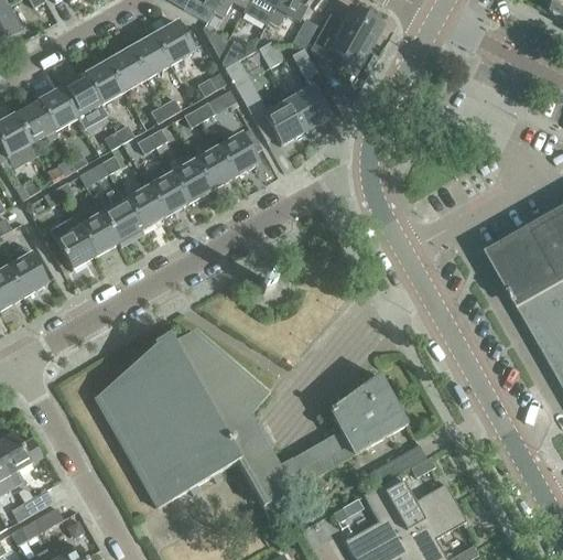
[(208,21),(214,11),(215,9),(203,2),(198,0),(187,0),(183,8),(208,21)]
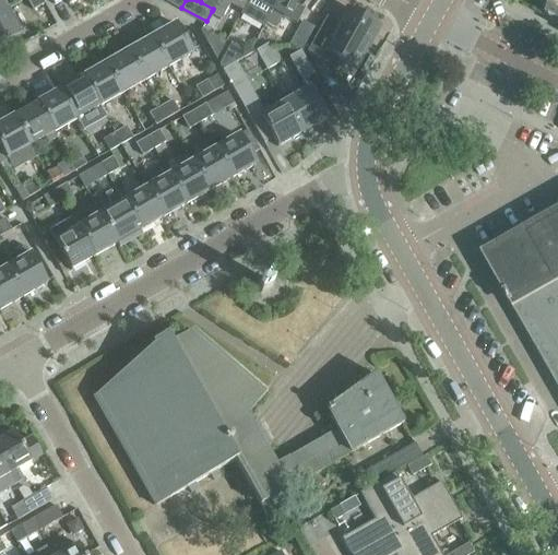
[(202,0),(201,2),(213,9),(217,0),(202,0)]
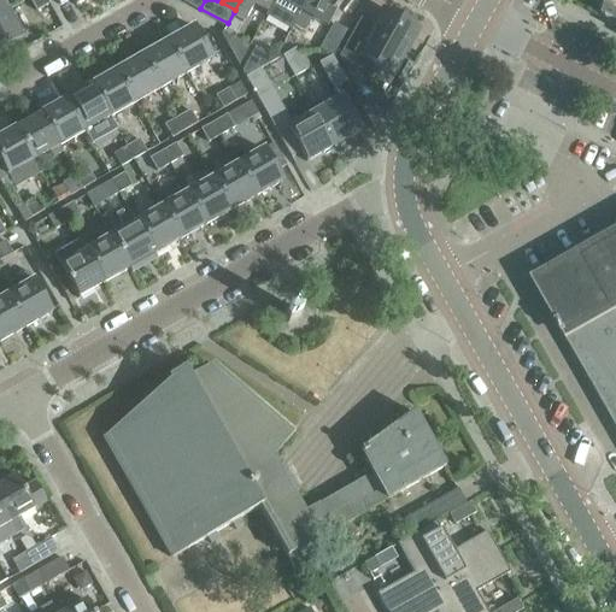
[(240,0),(235,10),(234,12),(245,18),(254,0),(257,0),(269,7),(273,0),(240,0)]
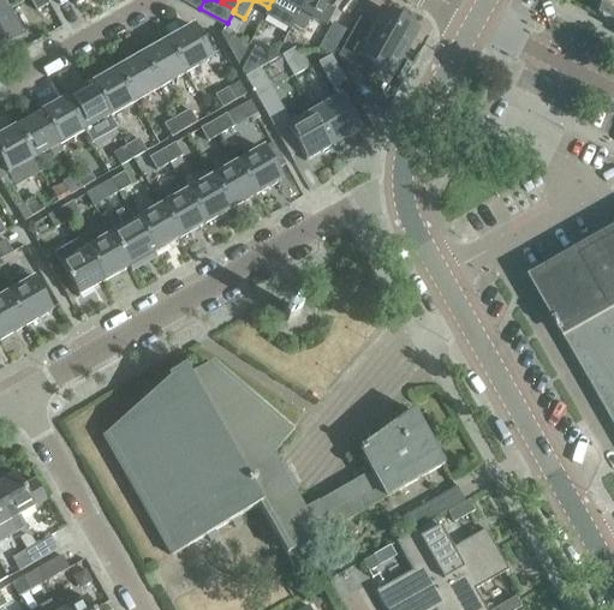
[(272,0),(268,7),(266,11),(291,25),(300,9),(305,0),(272,0)]
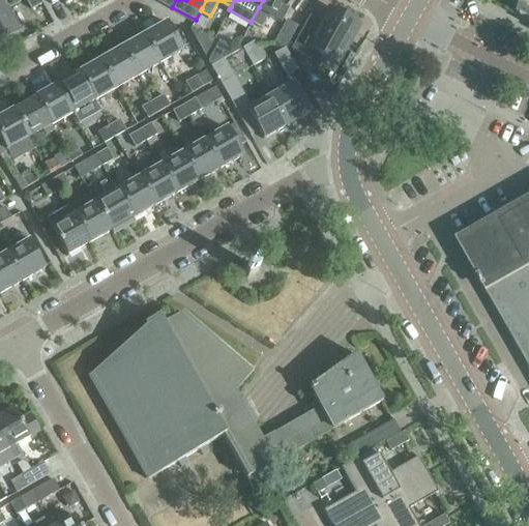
[(268,12),(281,20),(292,0),(263,0),(259,7),(251,22),(253,19),(261,24),(268,12)]
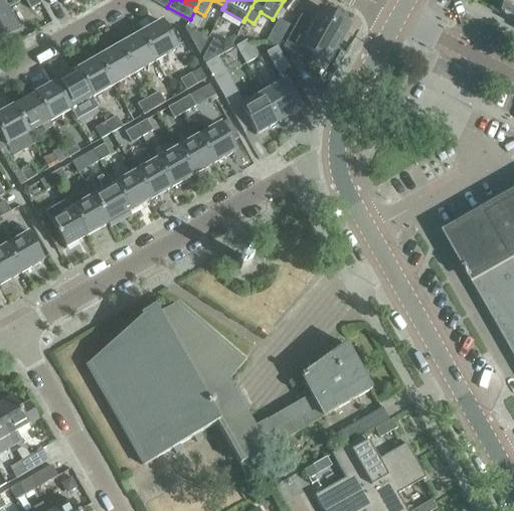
[(507,0),(503,10),(513,15),(513,0),(507,0)]
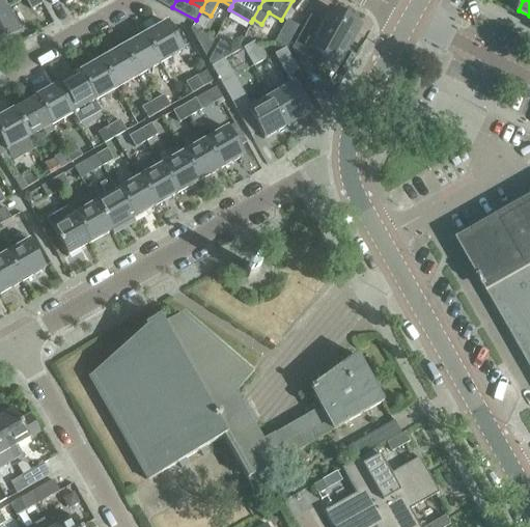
[(337,61),(359,22),(331,5),(316,30),(304,23),(291,46),(313,58),(318,51),(337,61)]
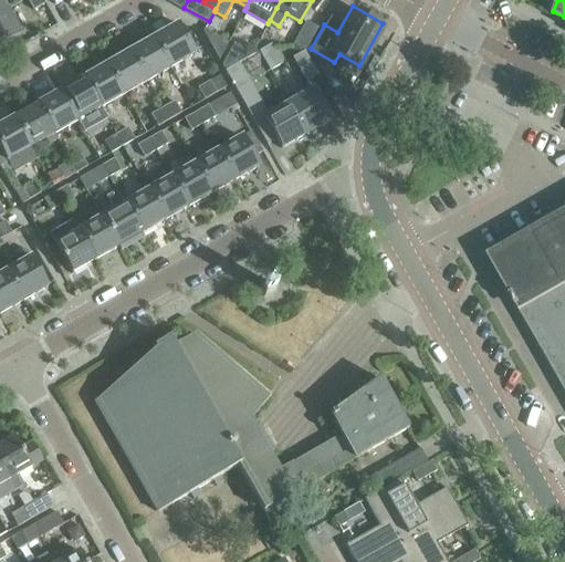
[(20,29),(19,29),(7,7),(0,10),(0,40),(20,30),(20,29)]
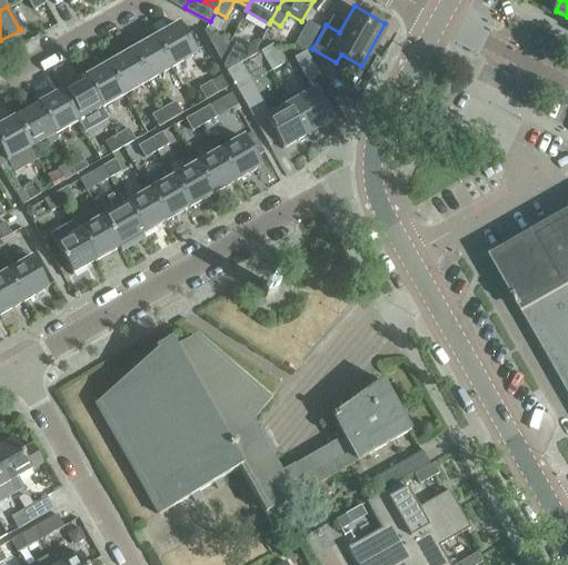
[(307,48),(320,25),(308,18),(295,41),(307,48)]
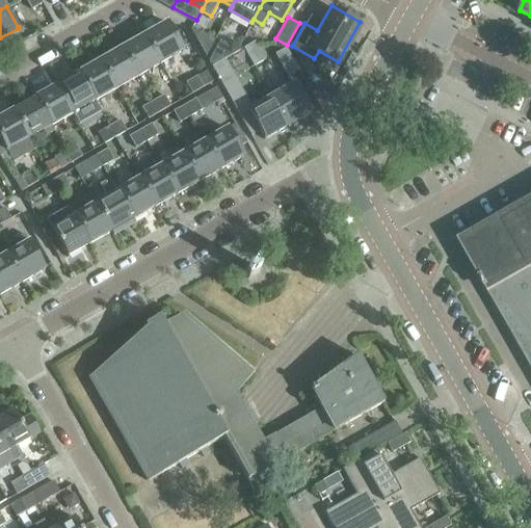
[(167,20),(145,32),(161,60),(183,48),(167,20)]
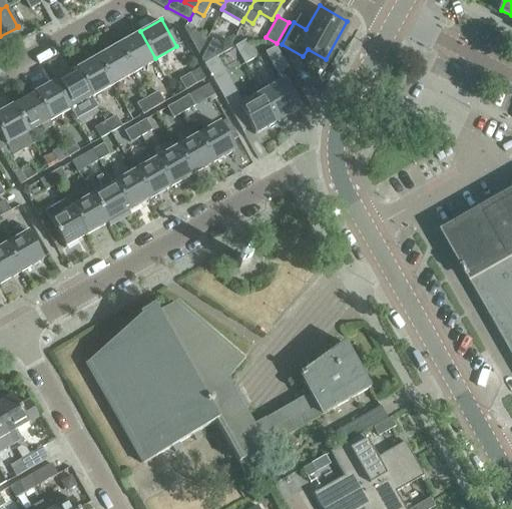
[(198,51),(206,35),(190,27),(187,33),(198,51)]
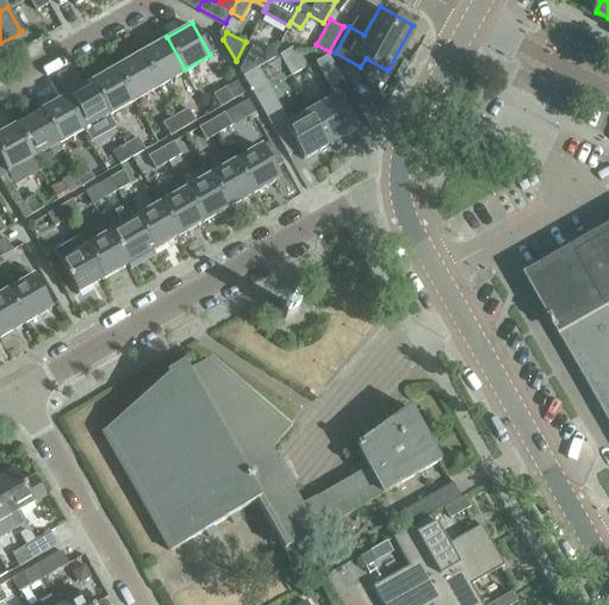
[(167,37),(141,51),(160,83),(185,69),(167,37)]
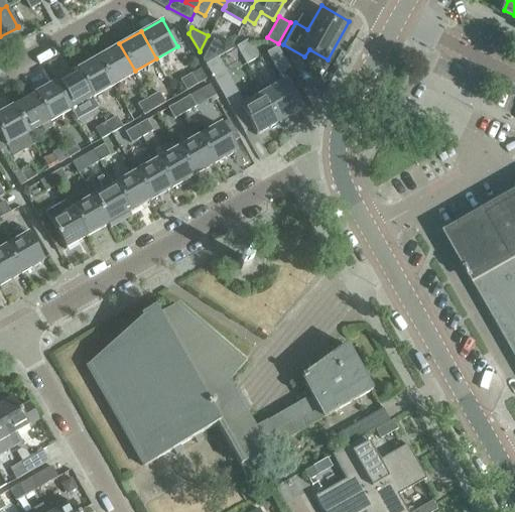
[(203,57),(205,61),(216,55),(232,46),(214,36),(203,57)]
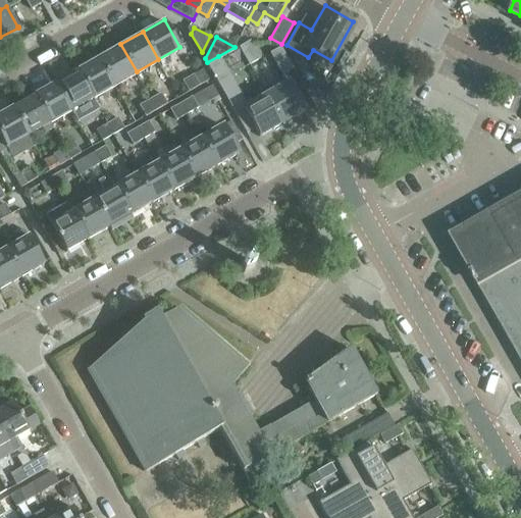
[(250,64),(261,58),(250,38),(239,45),(250,64)]
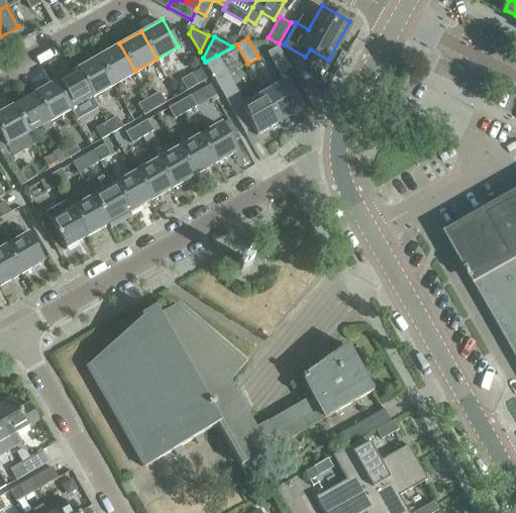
[(135,71),(119,43),(98,56),(114,83),(135,71)]
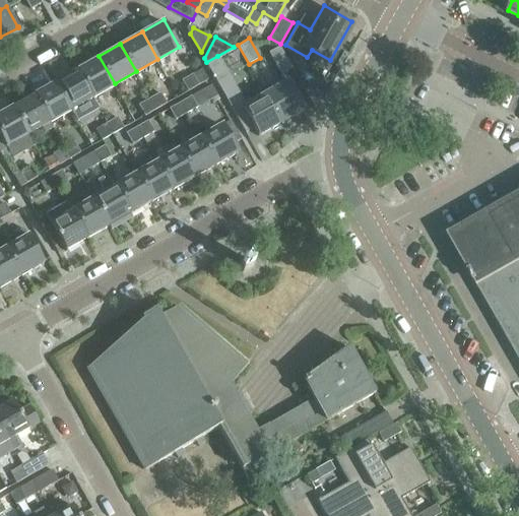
[(280,44),(269,50),(281,71),(293,65),(280,44)]
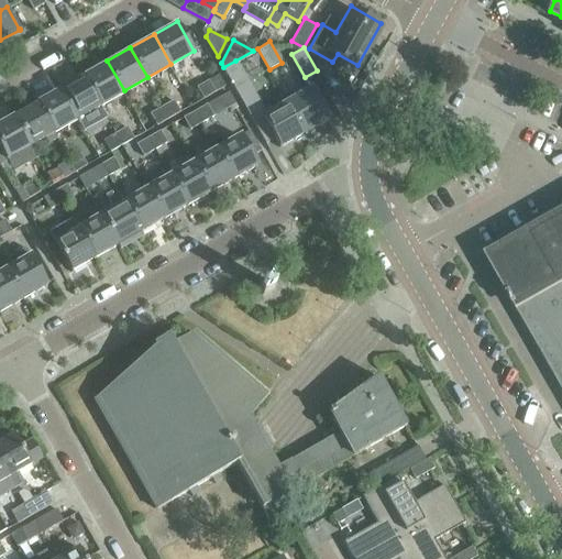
[(107,61),(84,74),(101,103),(124,90),(107,61)]
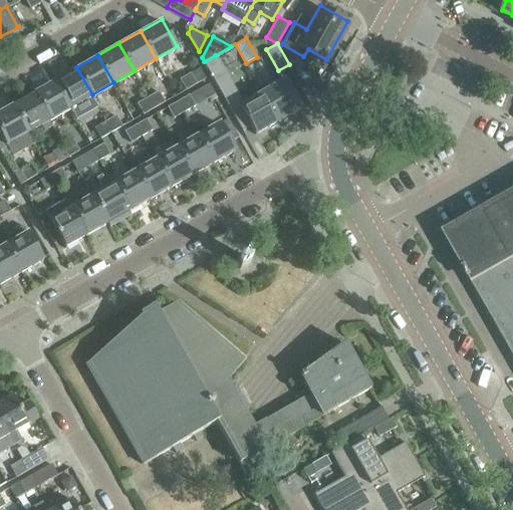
[(226,99),(237,93),(215,55),(204,61),(226,99)]
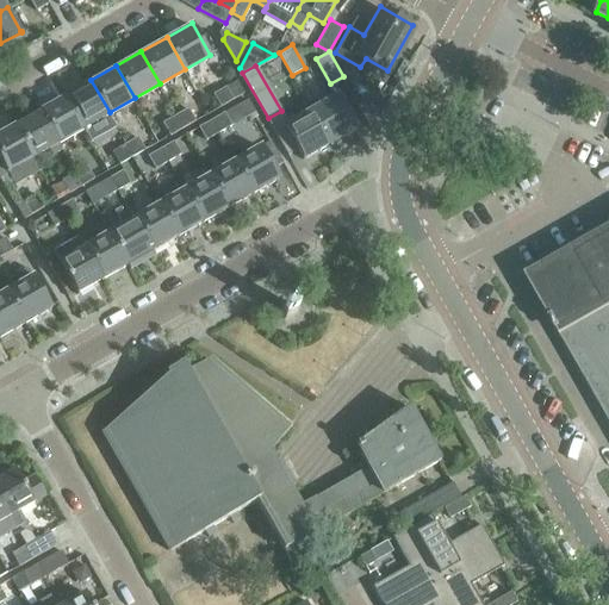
[(110,112),(91,80),(88,75),(76,82),(79,87),(66,94),(85,126),(92,139),(117,125),(110,112)]
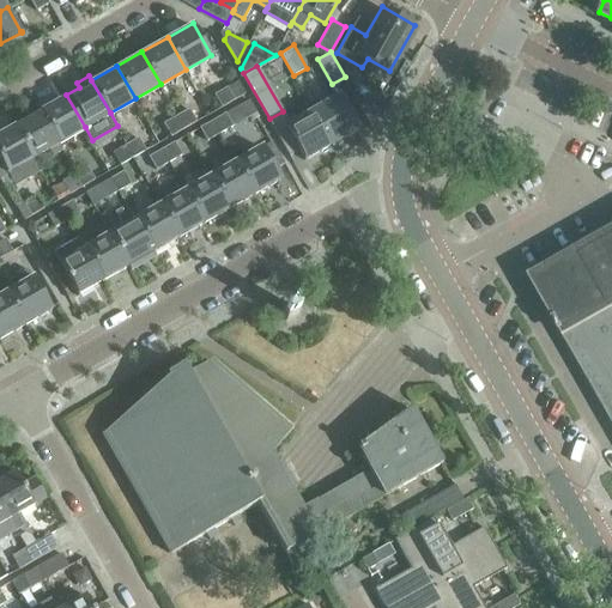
[(237,78),(214,91),(222,104),(244,91),(237,78)]
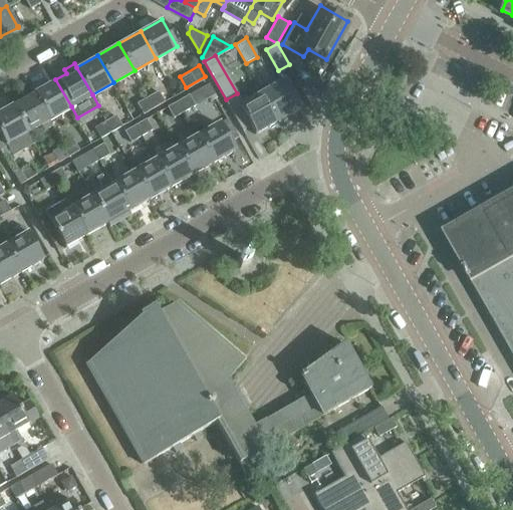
[(300,105),(284,77),(262,90),(278,118),(300,105)]
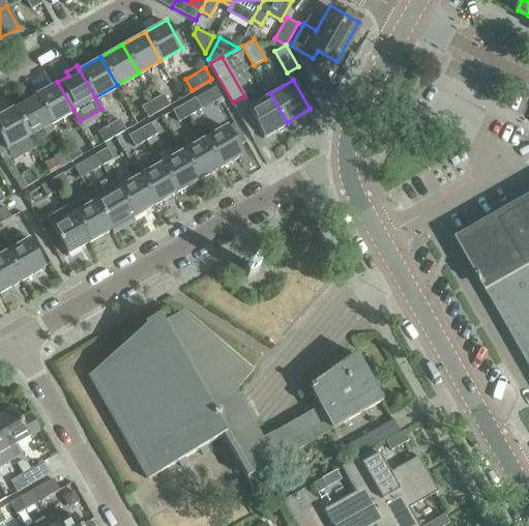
[(51,122),(74,110),(57,82),(35,94),(51,122)]
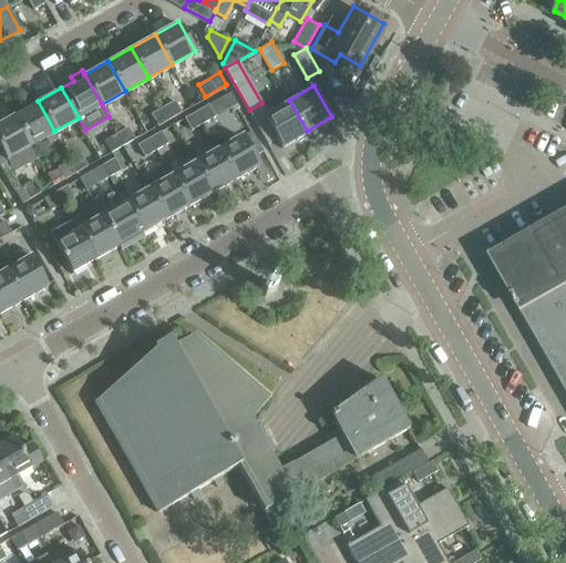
[(170,116),(182,110),(175,99),(163,105),(170,116)]
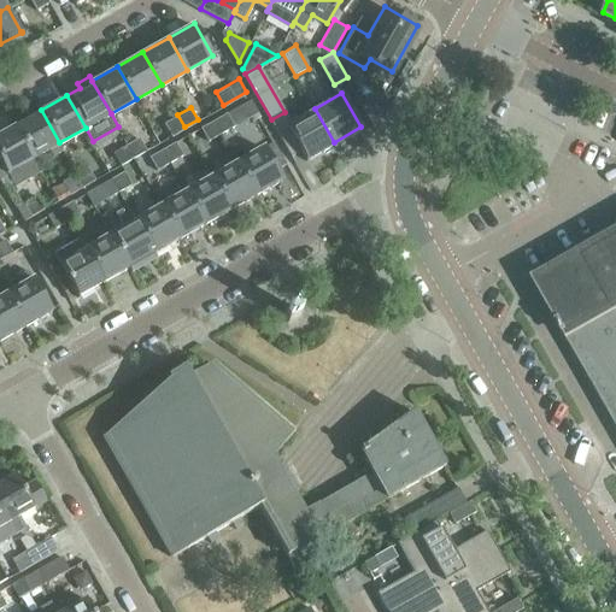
[(334,142),(315,109),(288,124),(308,158),(334,142)]
